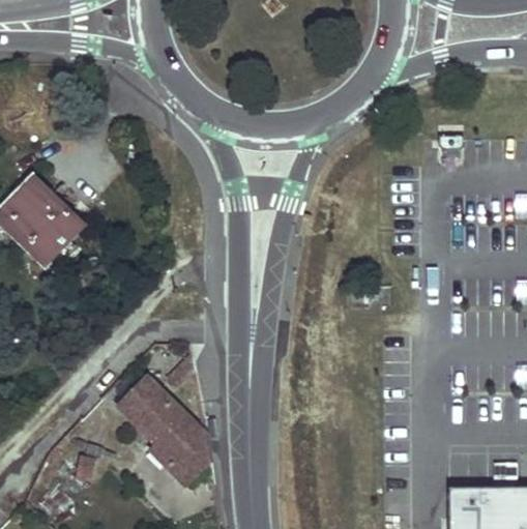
[(58,199),(32,175),(28,179),(53,203),(58,199)]
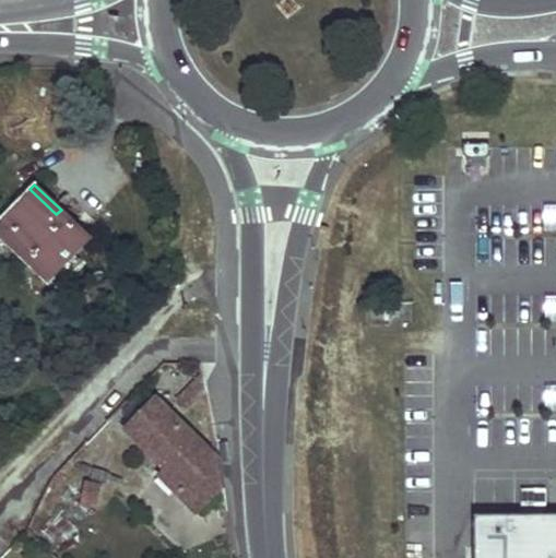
[(56,214),(30,189),(0,220),(0,240),(45,285),(91,237),(61,210),(56,214)]
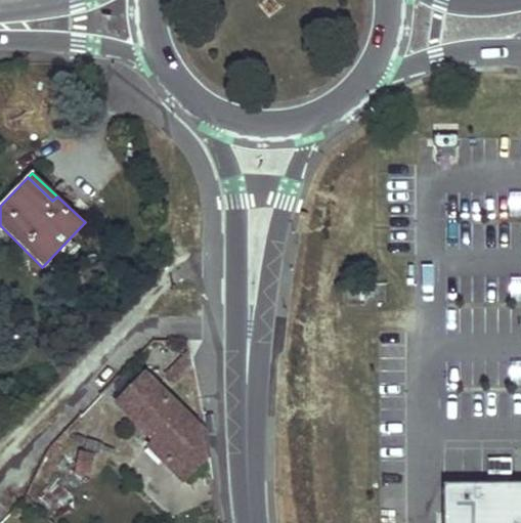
[(203,434),(145,377),(118,404),(152,439),(145,445),(181,481),(207,458),(203,434)]
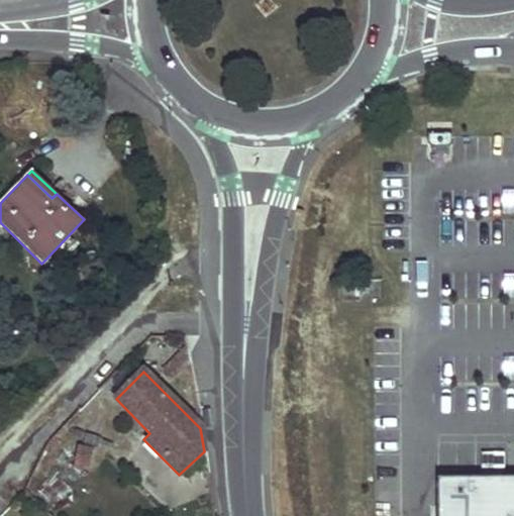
[(85,469),(91,447),(75,442),(68,463),(85,469)]
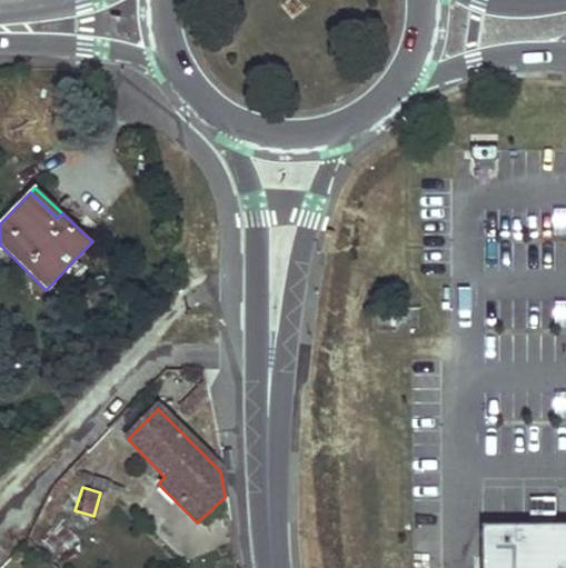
[(565,567),(565,524),(484,524),(483,567),(565,567)]
